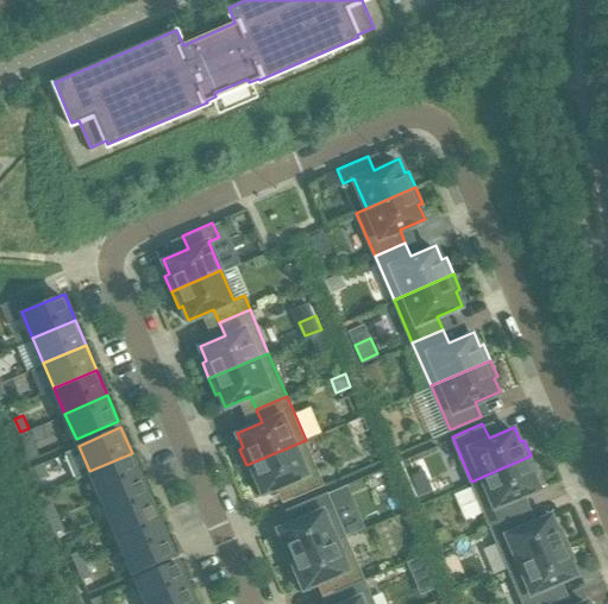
[(29,428),(20,432),(26,445),(35,441),(29,428)]
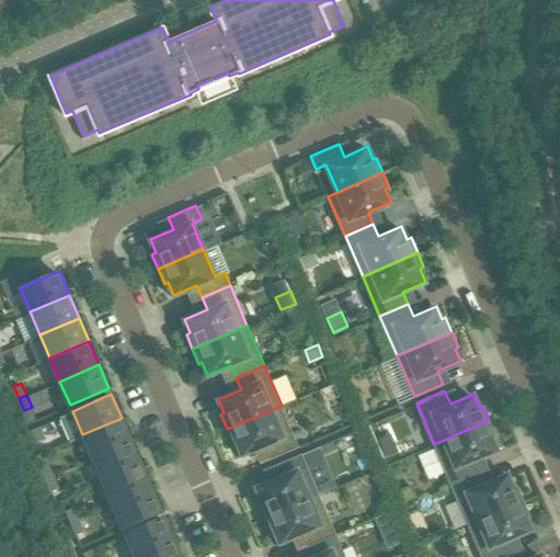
[(237,442),(242,455),(265,445),(271,458),(299,446),(282,406),(227,429),(232,444),(237,442)]
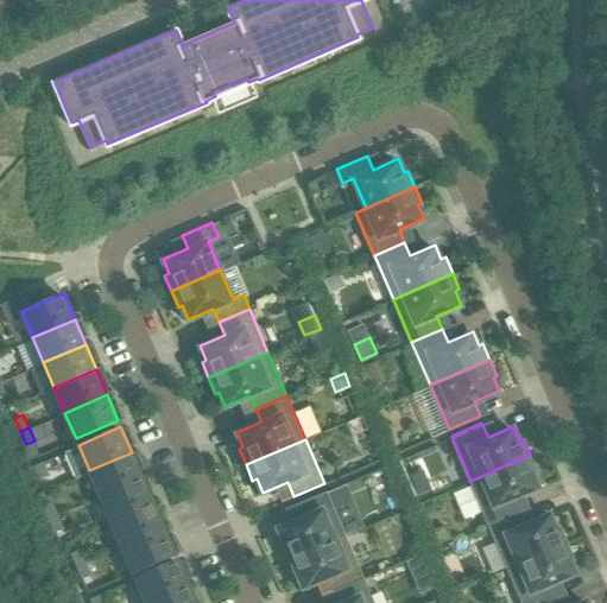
[(89,470),(100,495),(143,477),(132,452),(89,470)]
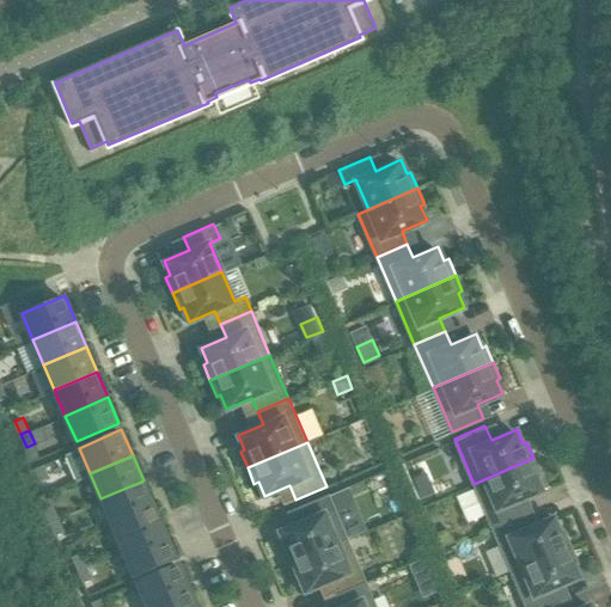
[(533,458),(474,484),(492,527),(523,514),(517,501),(542,490),(536,476),(539,474),(533,458)]
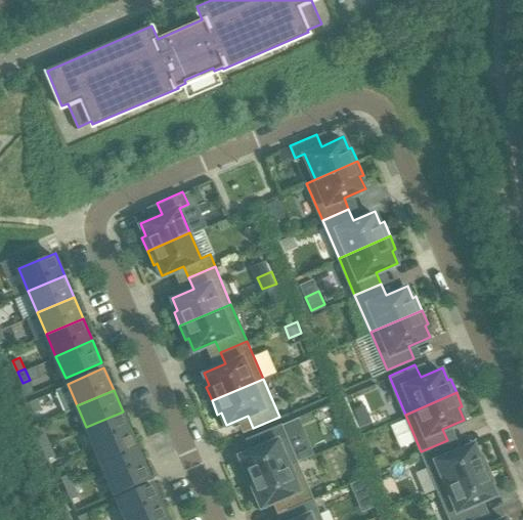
[(37,396),(30,400),(34,412),(42,407),(37,396)]
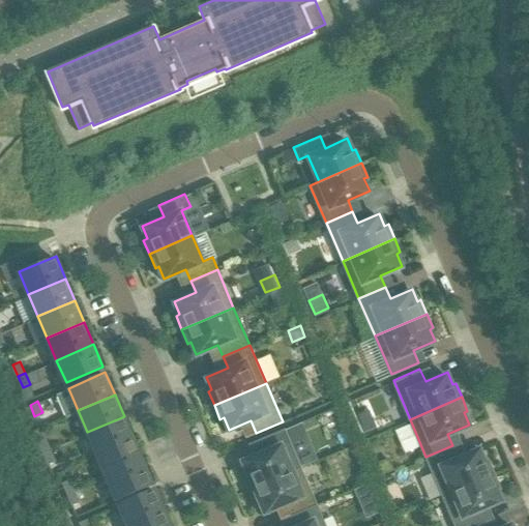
[(369,407),(357,412),(365,430),(377,425),(369,407)]
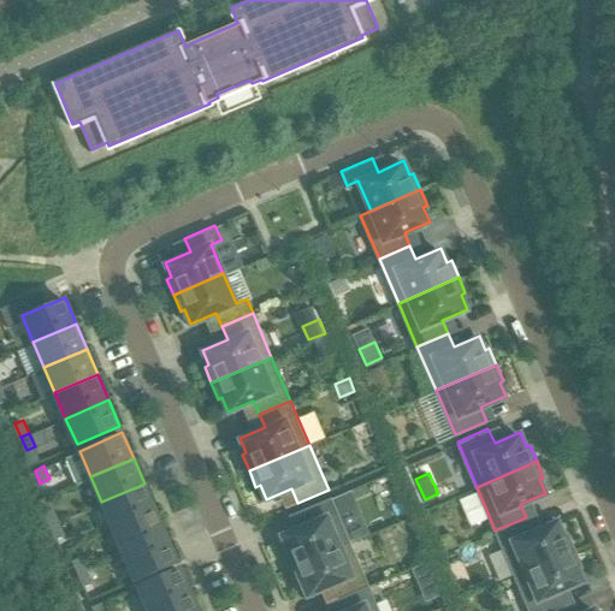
[(145,484),(101,502),(112,527),(155,509),(145,484)]
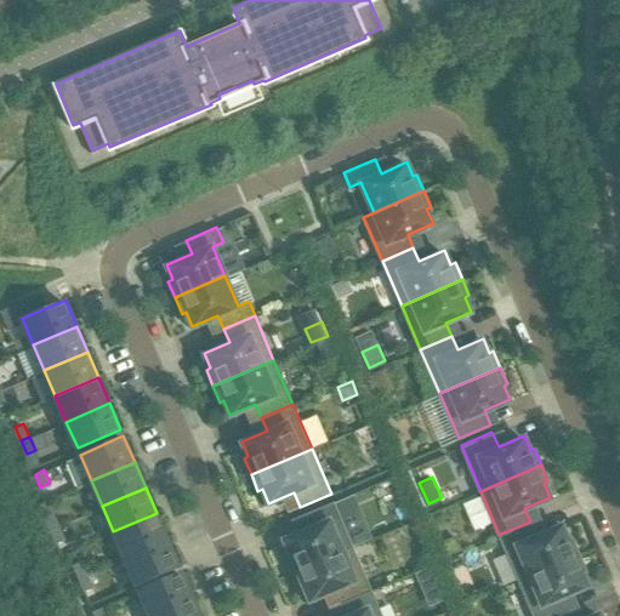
[(308,528),(283,539),(289,553),(285,554),(293,571),(353,545),(334,500),(302,513),(308,528)]
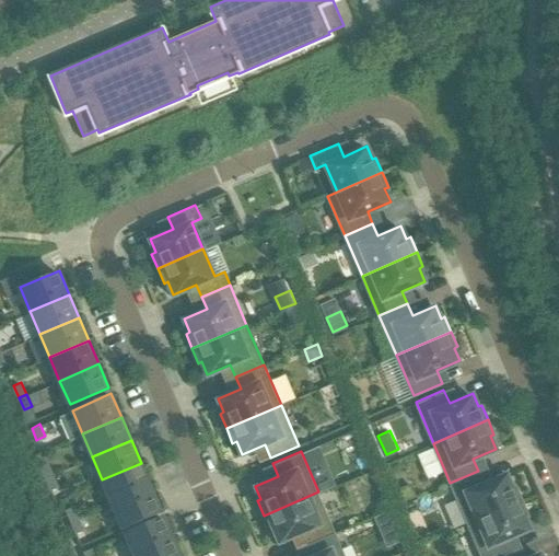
[(48,461),(41,464),(45,476),(54,473),(48,461)]
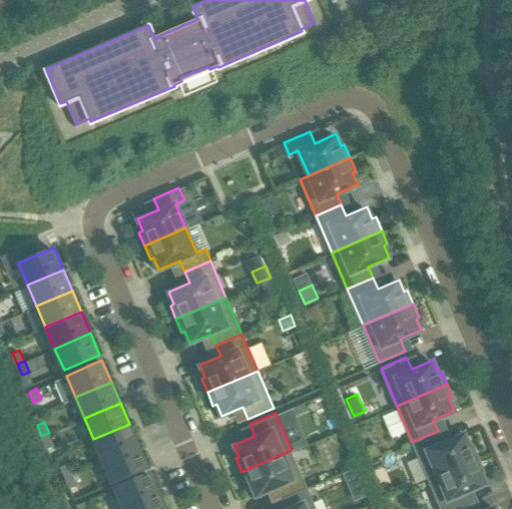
[(129,424),(93,439),(102,461),(138,445),(129,424)]
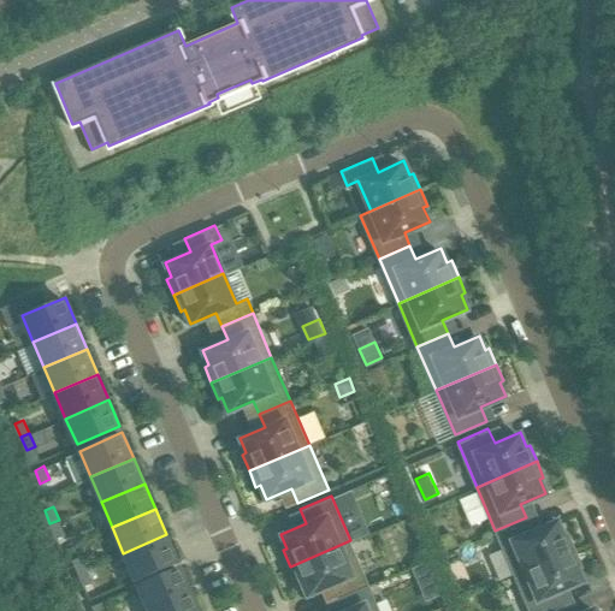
[(526,517),(495,531),(514,574),(574,549),(567,532),(563,534),(557,520),(532,531),(526,517)]
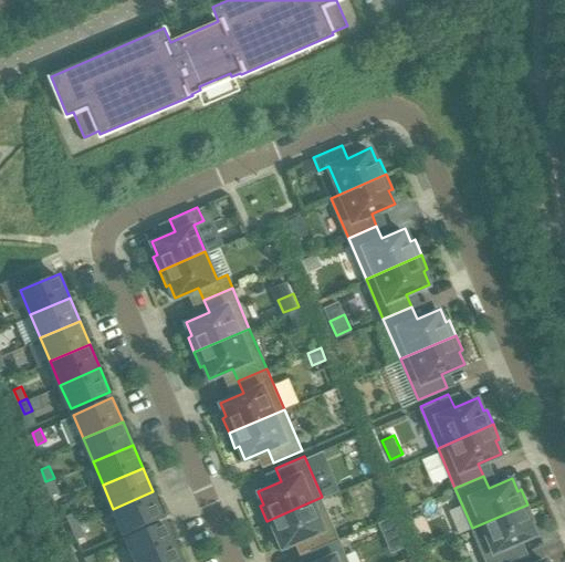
[(54,478),(45,481),(51,493),(59,490),(54,478)]
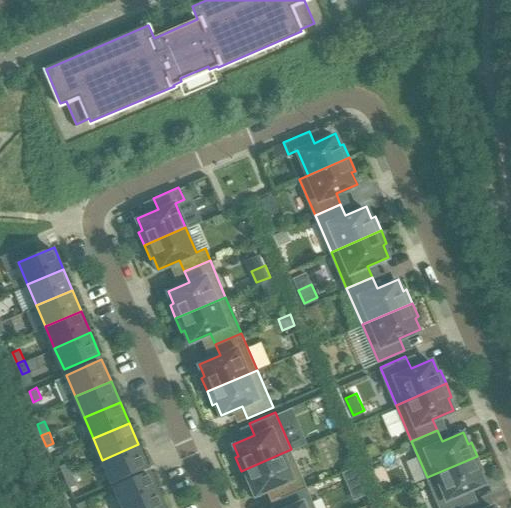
[(376,440),(363,446),(368,457),(381,451),(376,440)]
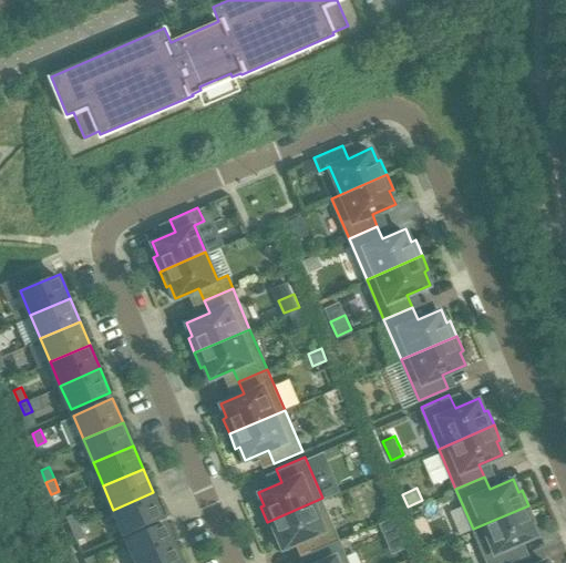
[(153,492),(113,510),(123,533),(163,517),(153,492)]
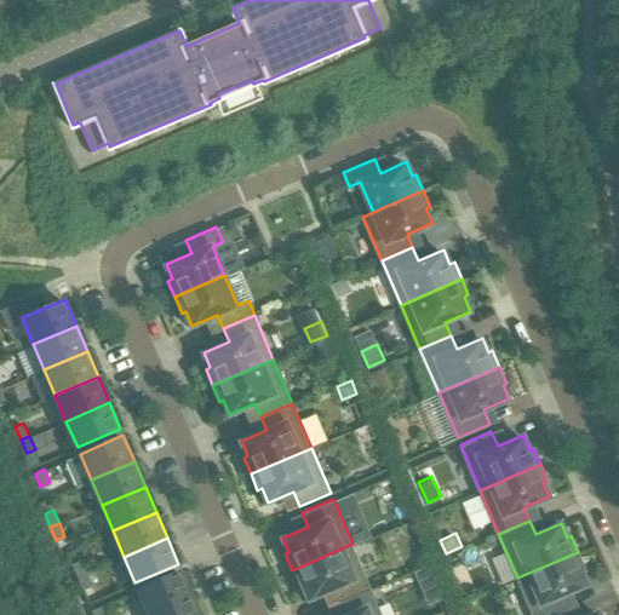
[(353,544),(292,570),(299,586),(303,585),(309,599),(334,588),(340,602),(372,588),(353,544)]
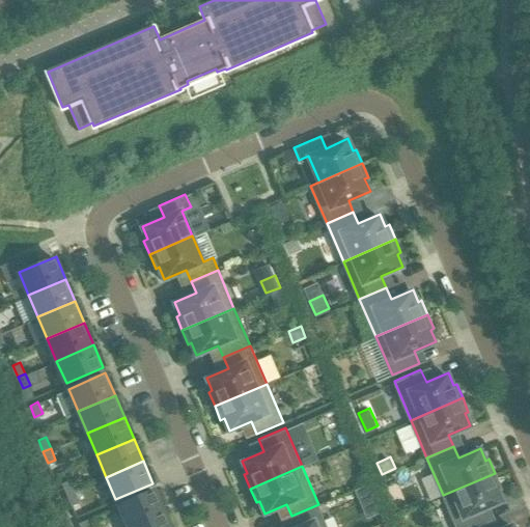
[(495,473),(443,495),(456,526),(472,526),(485,522),(480,510),(502,501),(497,489),(501,487),(495,473)]
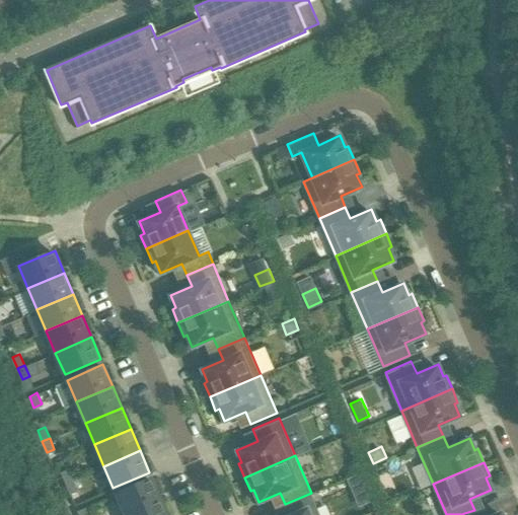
[(68,467),(61,470),(66,482),(73,479),(68,467)]
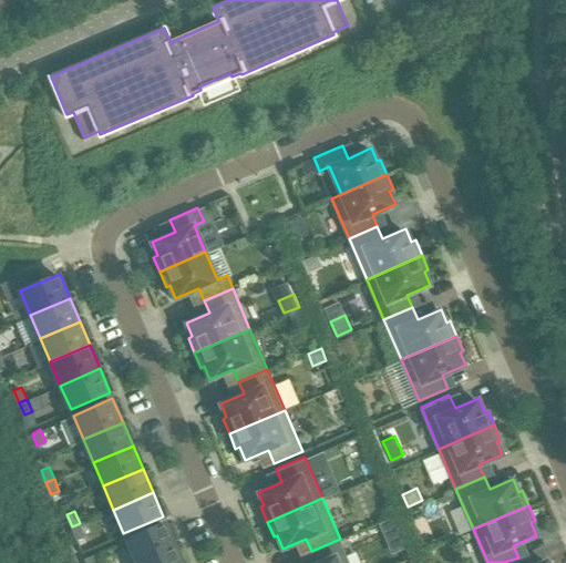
[(401,529),(395,514),(383,520),(389,534),(401,529)]
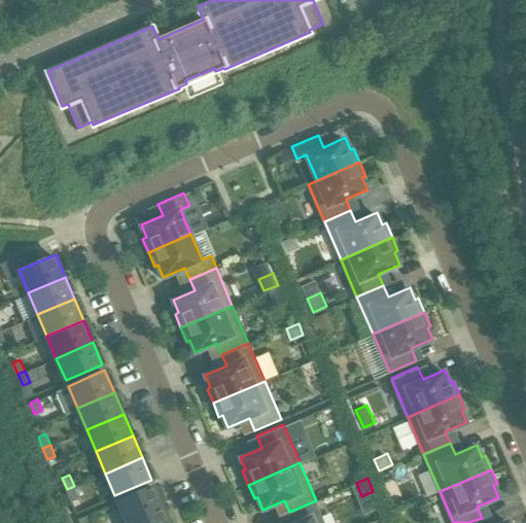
[(153,485),(117,501),(127,522),(164,508),(153,485)]
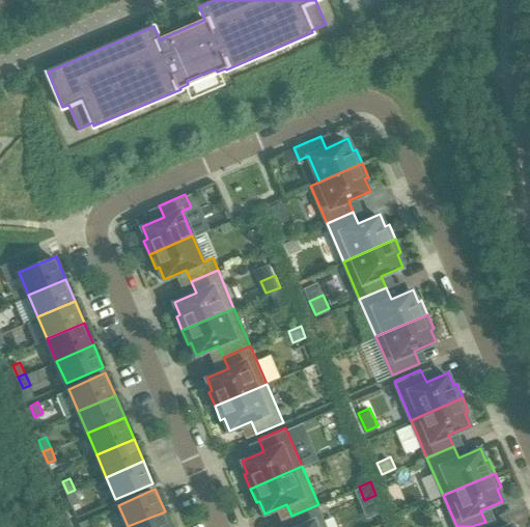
[(75,490),(67,493),(73,504),(80,501),(75,490)]
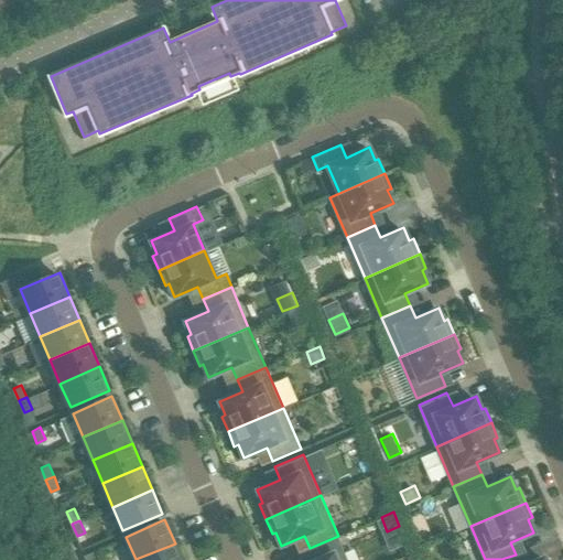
[(348,559),(338,536),(310,548),(315,559),(314,559),(348,559)]
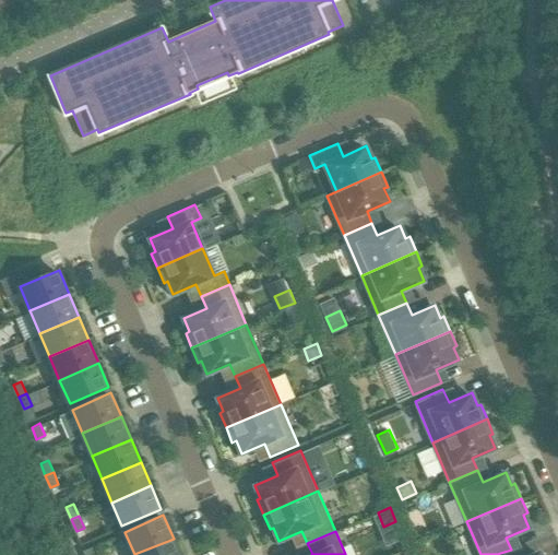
[(180,554),(174,539),(134,554),(180,554)]
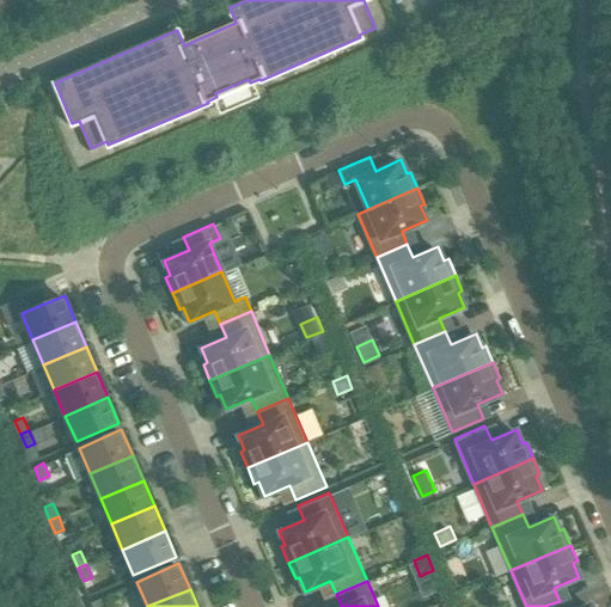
[(104,606),(101,596),(91,600),(93,606),(104,606)]
